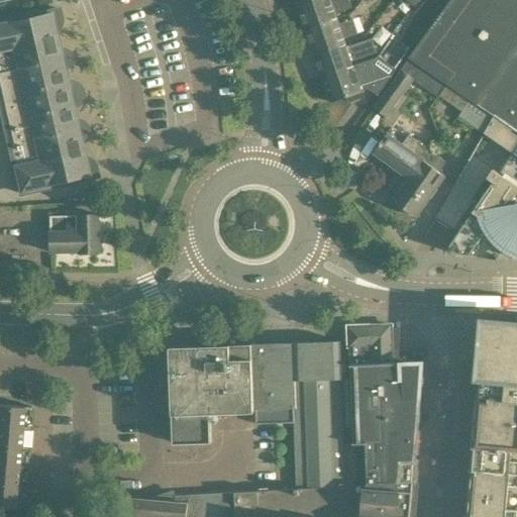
[(313,0),(297,6),(305,30),(335,19),(333,14),(351,8),(348,0),(313,0)]
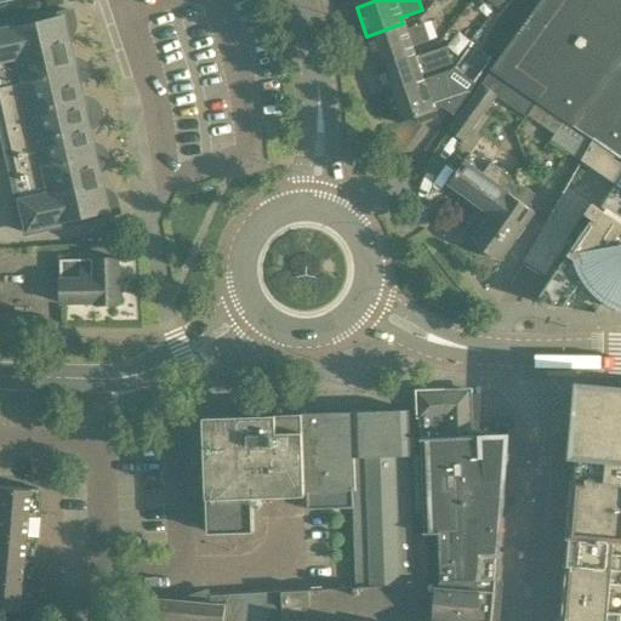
[(620,0),(540,0),(490,70),(592,138),(592,141),(620,159),(620,0)]
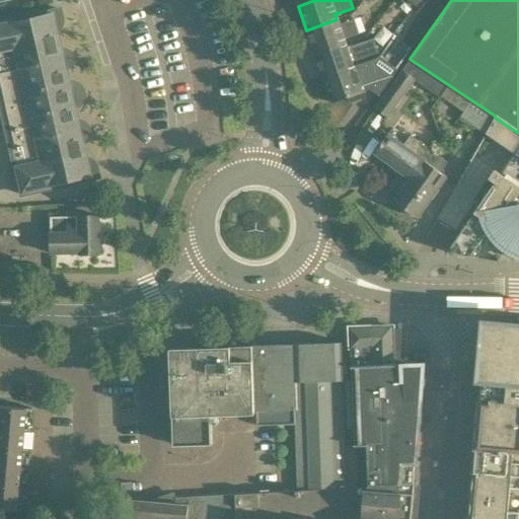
[(93,163),(89,160),(84,160),(83,156),(84,156),(80,139),(79,139),(76,124),(77,124),(73,106),(72,106),(67,85),(68,85),(64,68),(63,68),(60,53),(56,35),(55,35),(54,30),(59,29),(62,25),(62,20),(59,10),(51,12),(0,23),(0,105),(20,196),(90,179),(89,179),(98,177),(96,167),(93,163)]
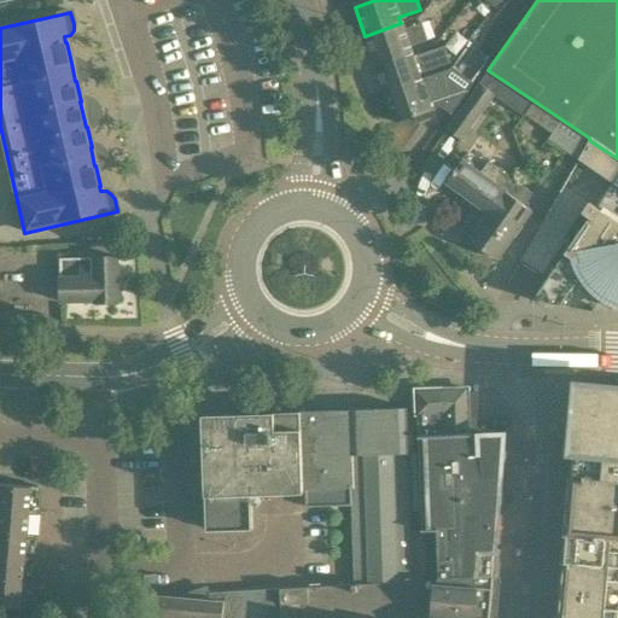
[(374,64),(412,52),(409,47),(427,41),(421,23),(403,29),(401,23),(365,36),(374,64)]
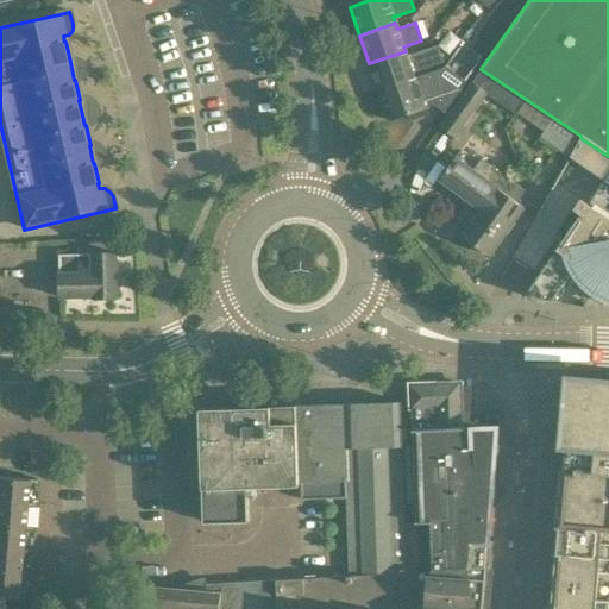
[(414,79),(413,73),(443,62),(437,46),(407,56),(406,51),(369,63),(380,94),(387,92),(385,88),(414,79)]
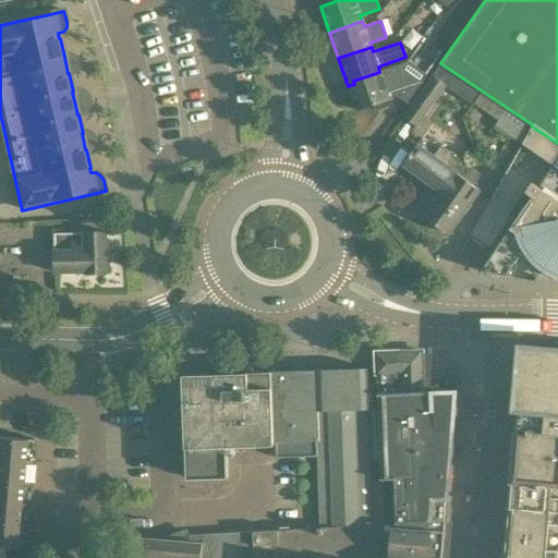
[(410,61),(409,59),(405,62),(390,68),(379,72),(353,81),(354,84),(348,86),(356,111),(373,105),(375,111),(393,105),(390,98),(401,94),(408,99),(422,81),(427,73),(410,61)]
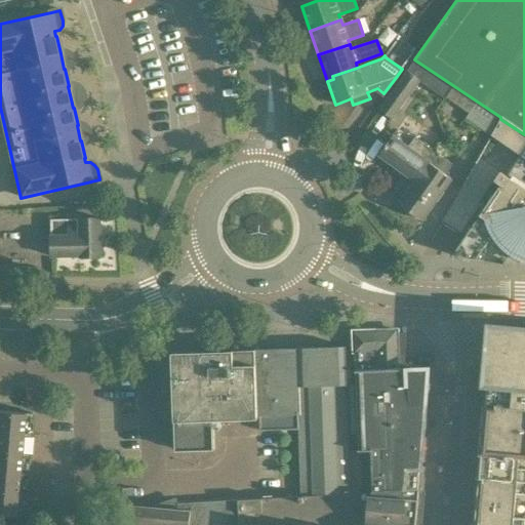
[(414,59),(378,110),(392,120),(418,82),(444,98),(444,97),(452,85),(414,59)]
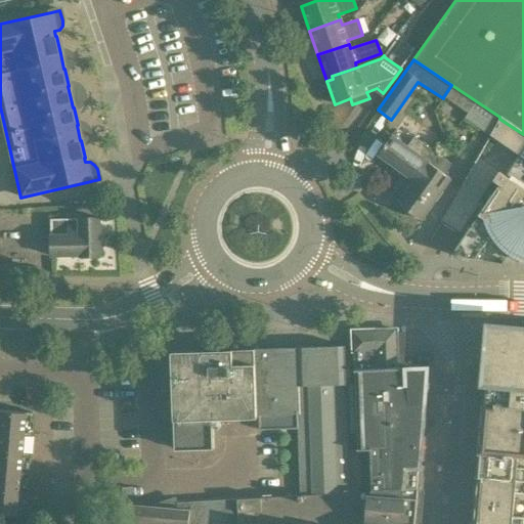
[(443,97),(467,114),(475,100),(451,85),(443,97)]
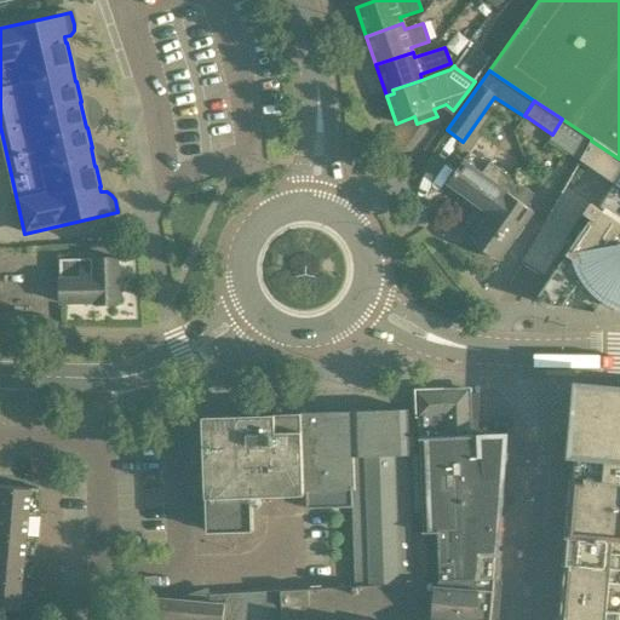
[(619,159),(591,141),(579,160),(587,165),(614,183),(606,195),(597,207),(590,202),(584,212),(585,213),(568,237),(574,241),(533,302),(534,302),(593,314),(602,302),(606,304),(610,306),(618,309),(619,309),(619,159)]
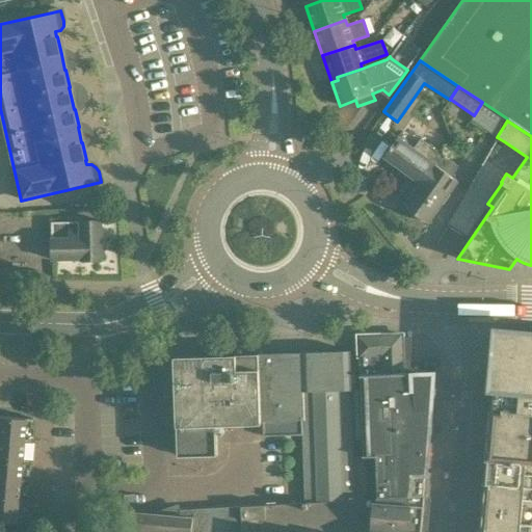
[(411,195),(441,155),(420,139),(413,150),(396,138),(382,157),(399,168),(395,174),(405,181),(400,188),(411,195)]
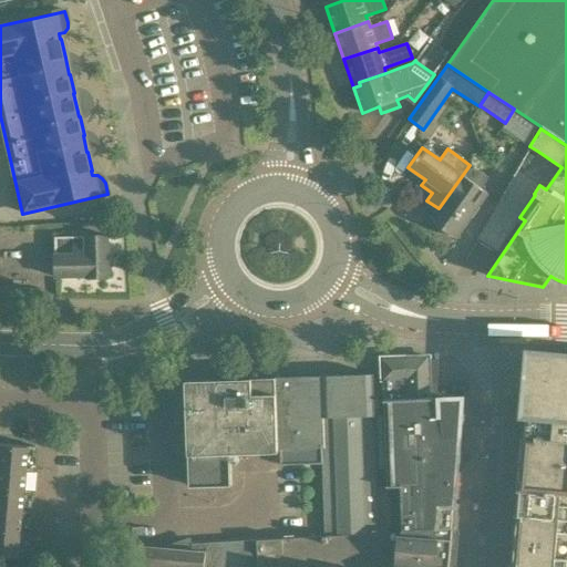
[(470,165),(439,208),(430,220),(455,238),(487,194),(481,189),(488,178),(470,165)]
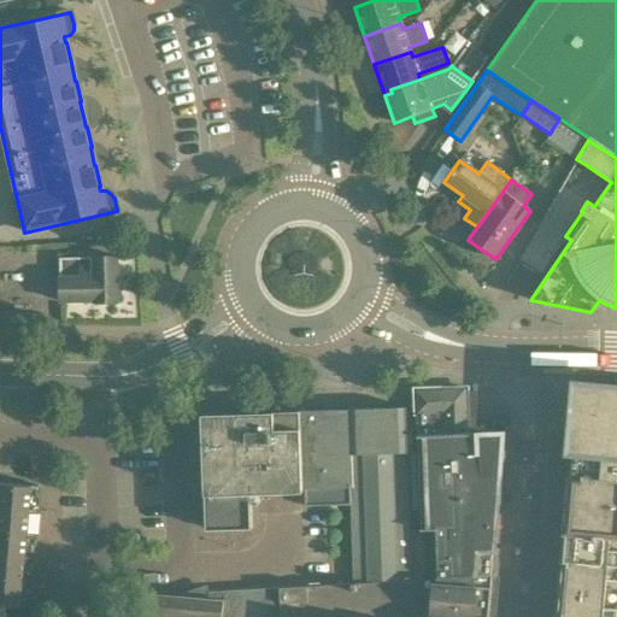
[(117,257),(93,258),(93,252),(78,252),(78,258),(59,258),(60,301),(93,301),(118,301),(117,257)]
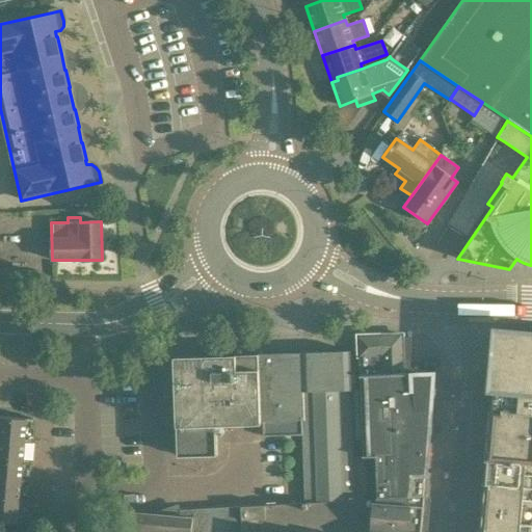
[(531,531),(531,335),(497,331),(490,407),(478,531),(531,531)]
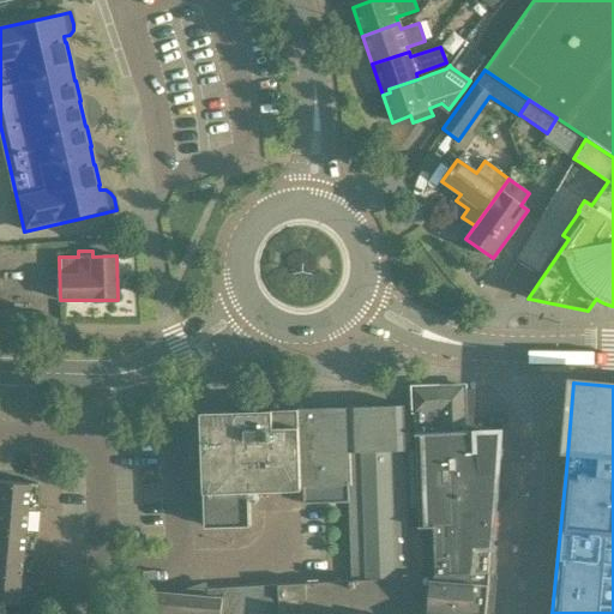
[(414,434),(451,432),(451,426),(474,425),(473,422),(477,422),(477,416),(476,416),(475,390),(463,391),(463,386),(413,387),(413,407),(414,434)]
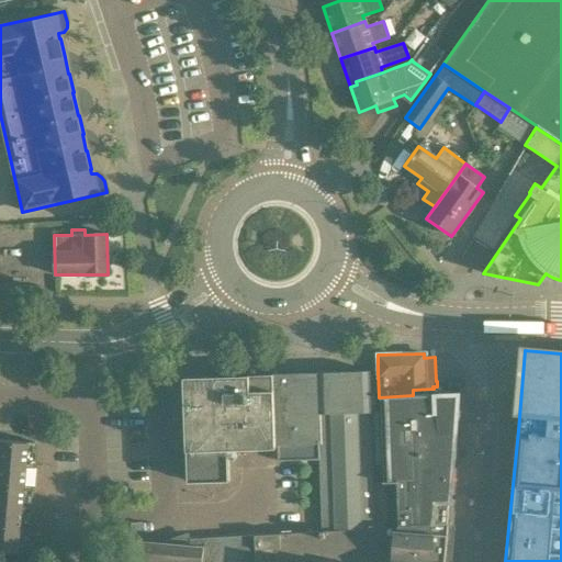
[(397,527),(396,483),(382,484),(382,483),(373,483),(370,372),(272,375),(276,446),(277,446),(278,462),(318,461),(322,531),(397,527)]
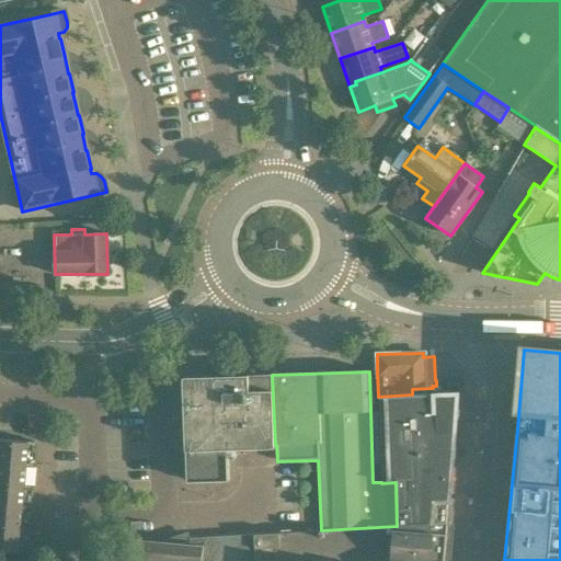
[(275,445),(272,375),(182,378),(186,482),(228,480),(227,448),(275,447),(274,445),(275,445)]
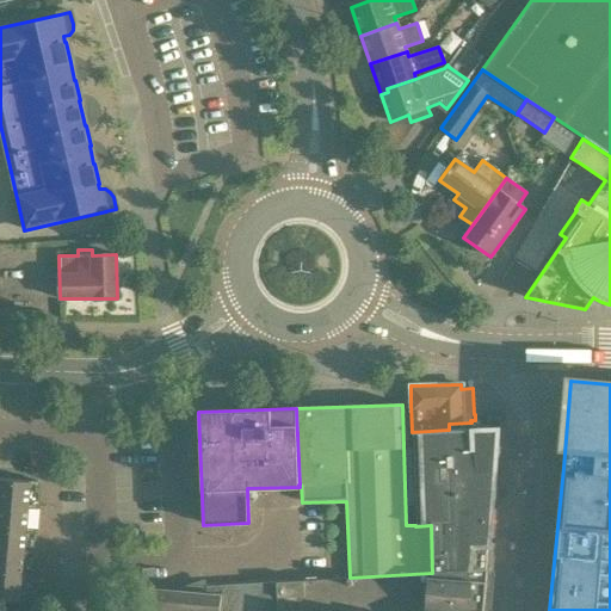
[(487,569),(489,542),(492,501),(497,500),(494,470),(497,462),(494,461),(494,452),(487,454),(487,438),(482,438),(482,430),(482,429),(475,430),(475,420),(470,420),(471,423),(449,424),(449,430),(412,432),(415,525),(415,526),(431,525),(432,573),(487,569)]
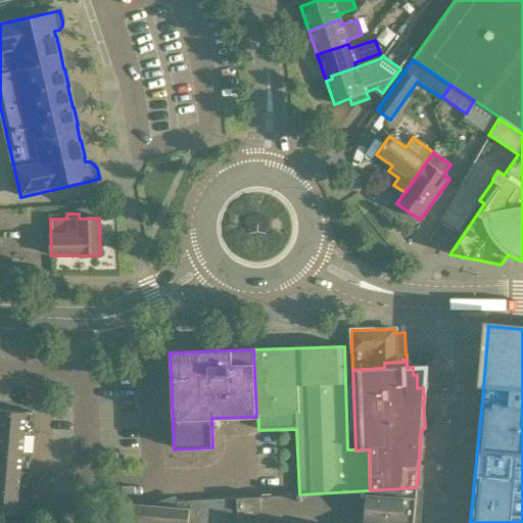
[(0,512),(24,514),(33,413),(0,409),(0,512)]
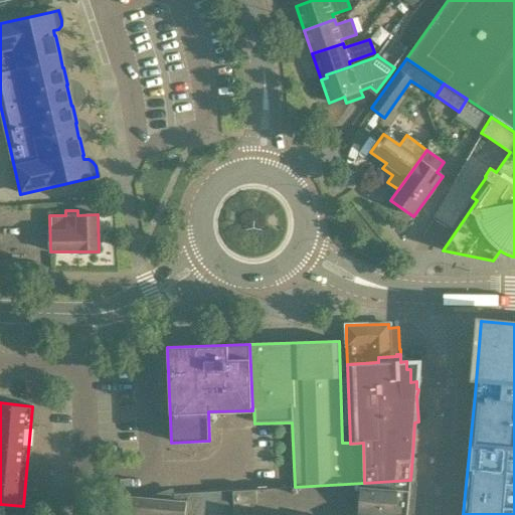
[(364,483),(295,487),(233,491),(233,514),(406,514),(410,480),(364,483)]
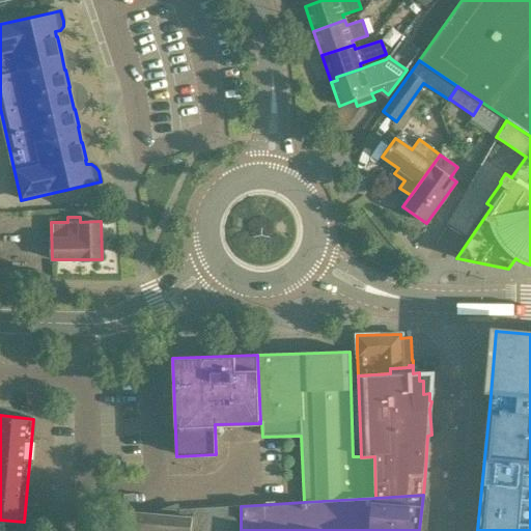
[(241,530),(241,506),(178,509),(178,516),(183,530),(241,530)]
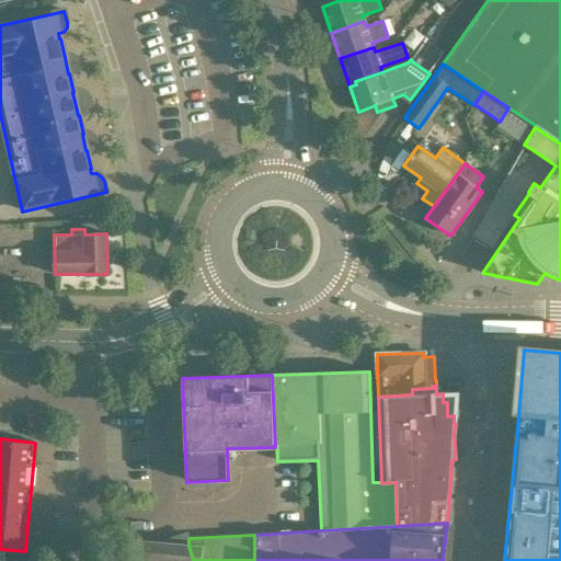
[(182,560),(176,545),(146,542),(137,541),(135,560),(182,560)]
